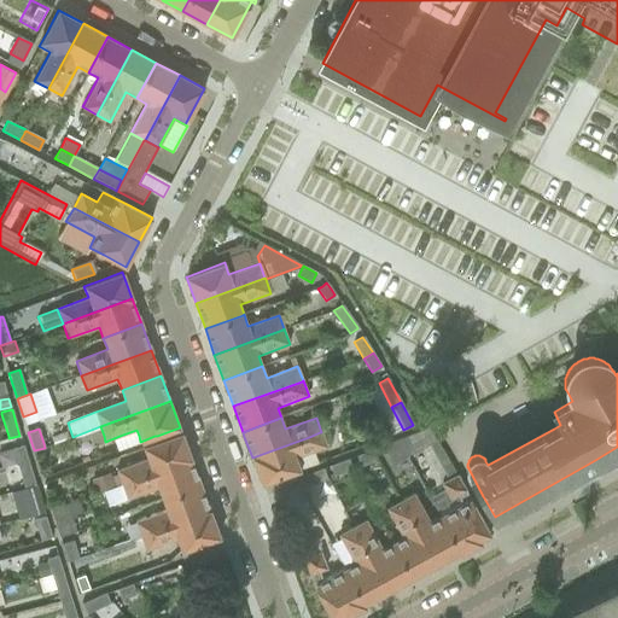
[(423,430),(402,437),(410,453),(430,442),(423,430)]
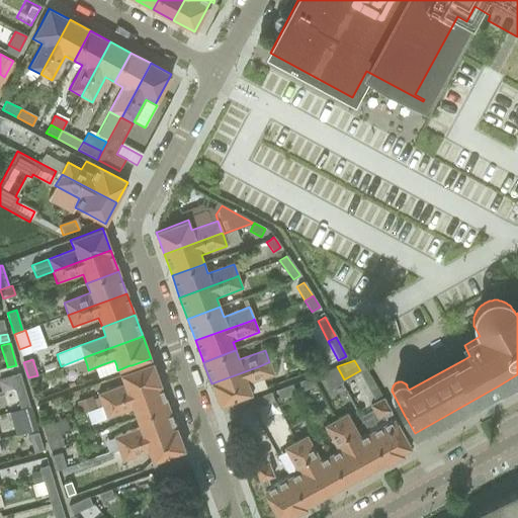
[(91,397),(75,403),(79,414),(85,412),(160,384),(153,365),(152,362),(144,365),(133,369),(119,374),(123,384),(97,394),(99,397),(92,400),(91,397)]
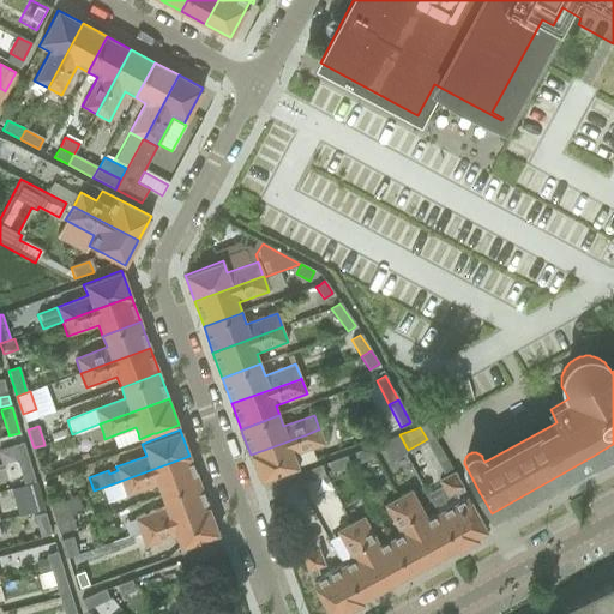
[(307,434),(251,455),(260,481),(282,473),(299,467),(294,456),(325,444),(321,434),(319,429),(318,429),(307,434)]
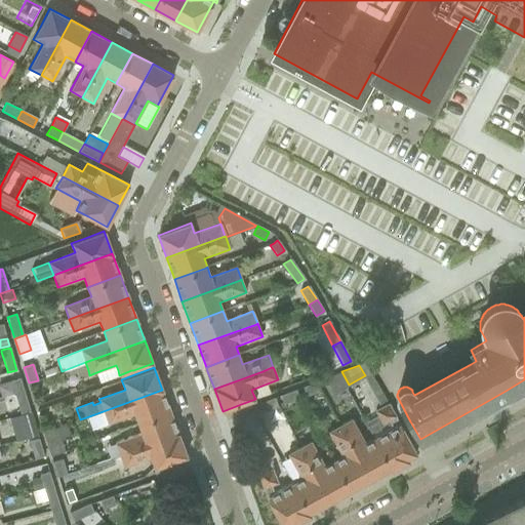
[(349,385),(341,371),(322,377),(331,394),(349,385)]
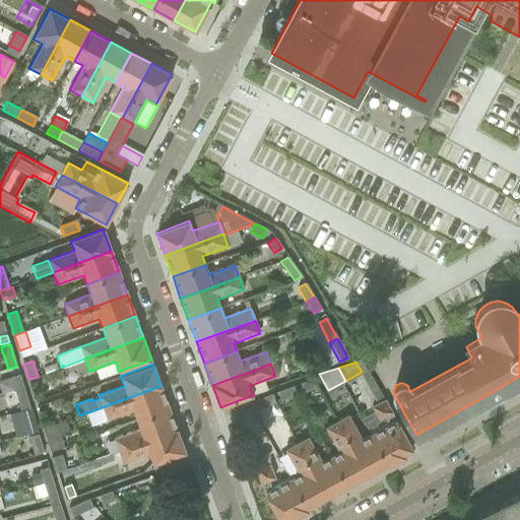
[(19,375),(10,377),(14,389),(22,386),(19,375)]
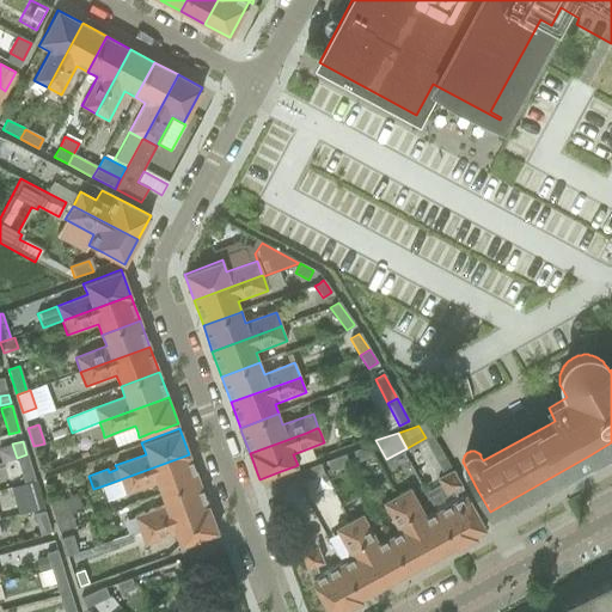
[(367,446),(353,452),(357,461),(371,457),(367,446)]
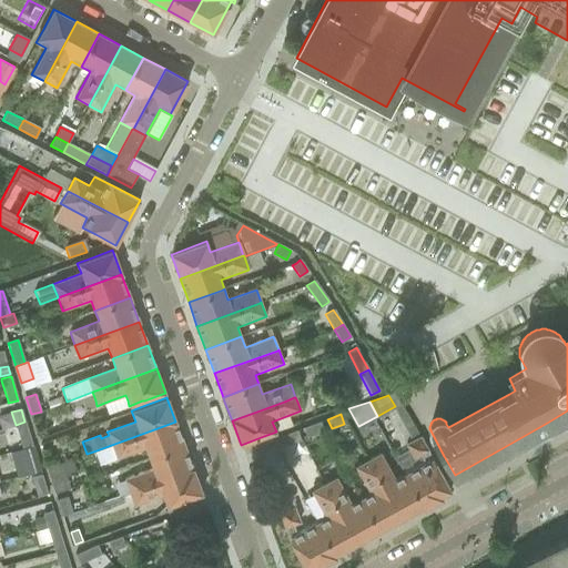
[(24,422),(16,425),(22,448),(32,445),(24,422)]
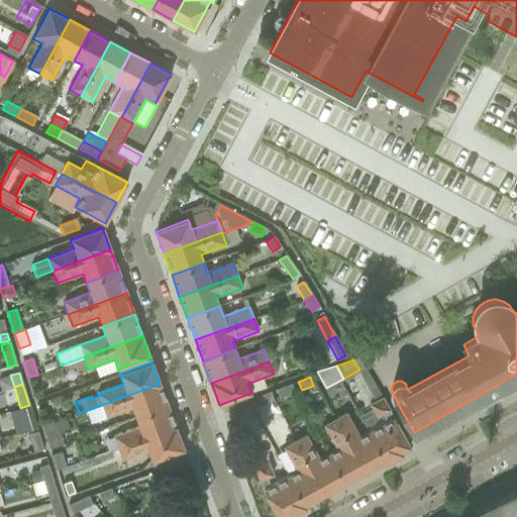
[(160,384),(85,411),(90,424),(106,418),(132,409),(135,417),(168,406),(160,384)]
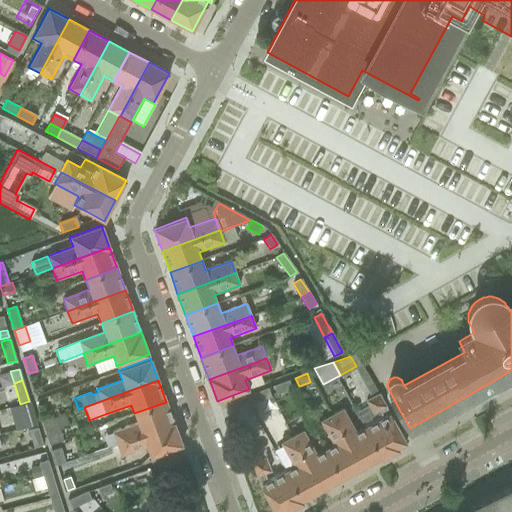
[(288,380),(273,386),(277,394),(291,389),(288,380)]
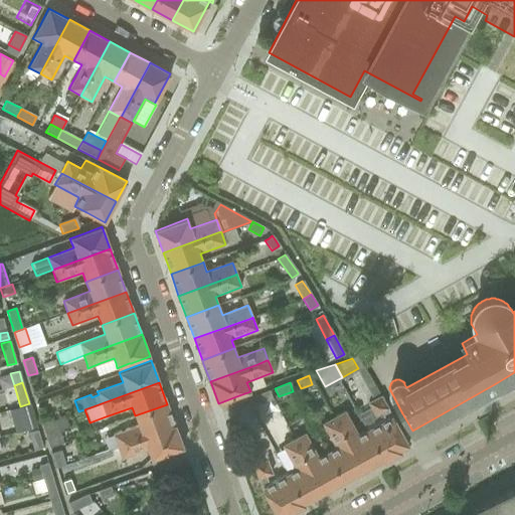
[(253,396),(249,397),(252,406),(272,399),(268,390),(253,396)]
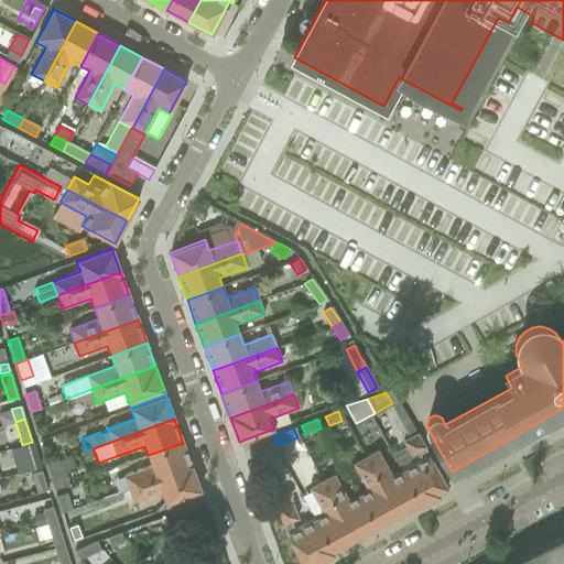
[(424,458),(405,469),(424,505),(440,497),(437,494),(447,488),(416,433),(403,441),(411,456),(420,451),(424,458)]
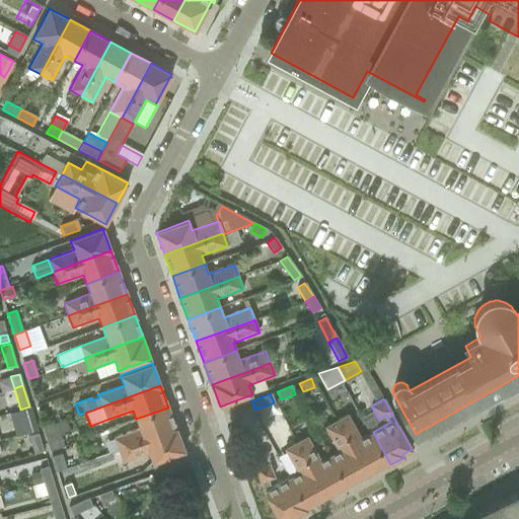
[(234,408),(233,408),(236,416),(254,410),(251,400),(234,408)]
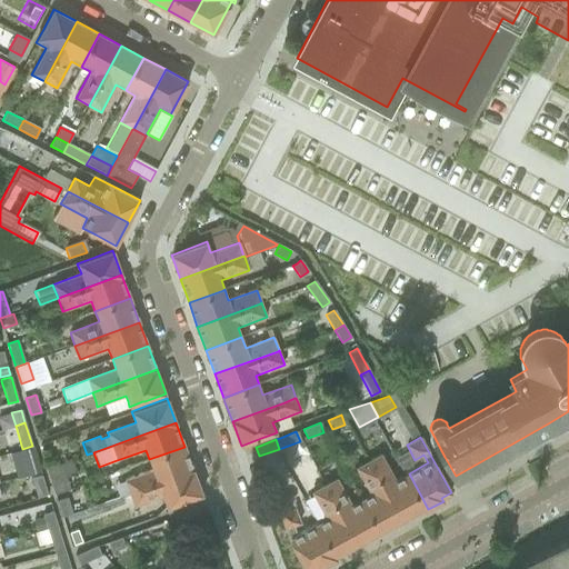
[(152,470),(125,480),(129,493),(193,470),(185,447),(149,459),(152,470)]
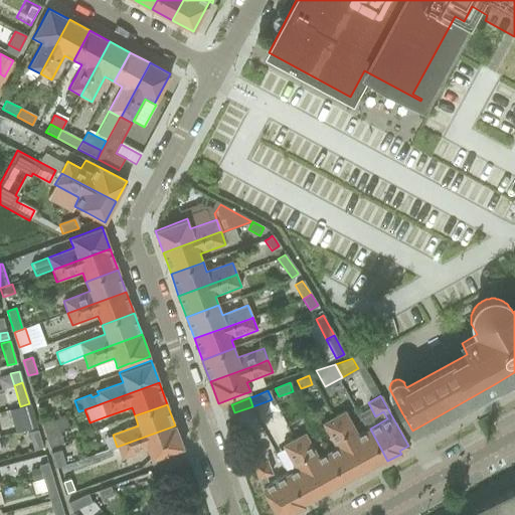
[(13,426),(2,430),(3,436),(36,426),(36,425),(31,410),(11,416),(13,426)]
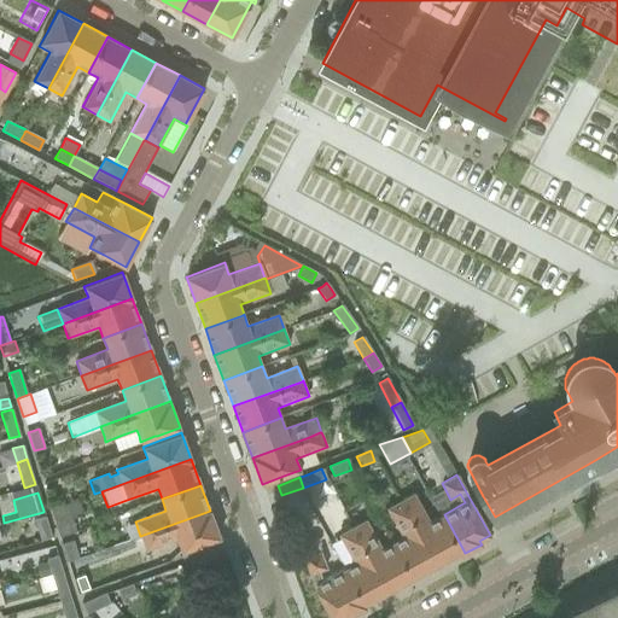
[(415,493),(402,500),(438,564),(459,553),(461,555),(465,553),(444,514),(431,522),(415,493)]
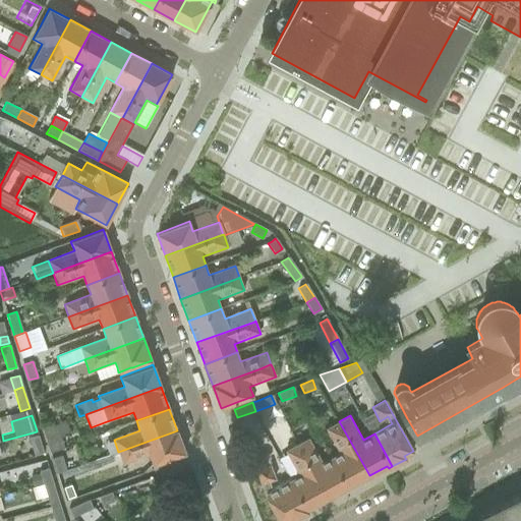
[(339,453),(331,457),(347,487),(369,475),(339,421),(326,428),(339,453)]
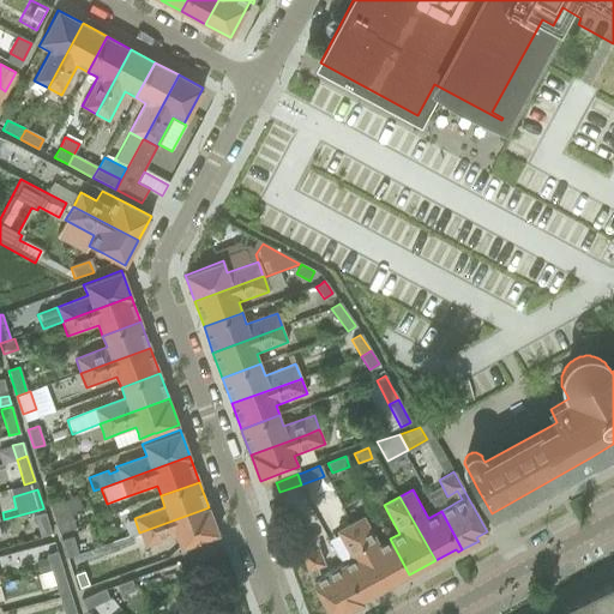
[(66,501),(50,506),(52,507),(56,524),(72,519),(66,501)]
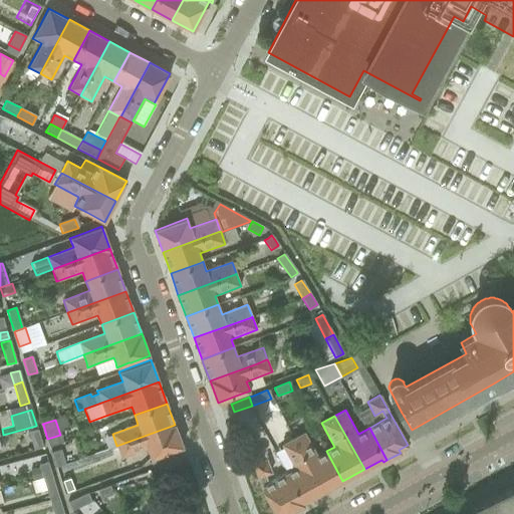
[(175,425),(116,446),(121,458),(147,449),(150,459),(164,454),(183,447),(175,425)]
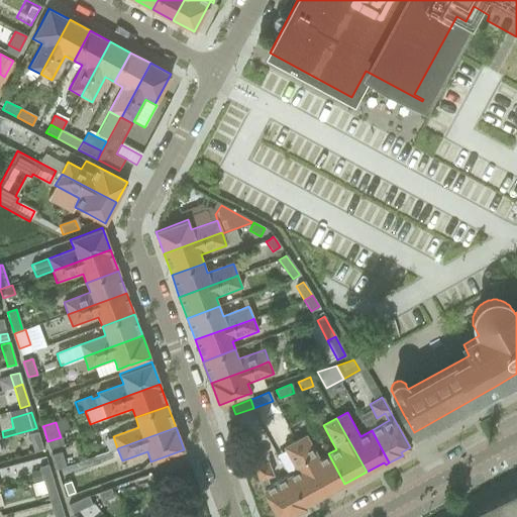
[(37,432),(28,435),(34,451),(42,449),(37,432)]
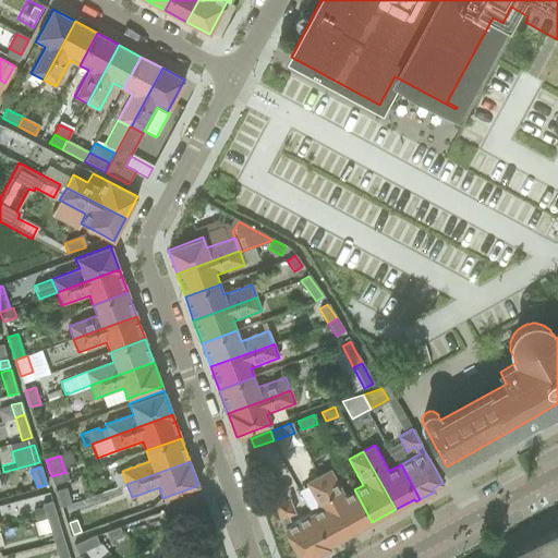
[(331,469),(316,477),(348,535),(372,522),(354,489),(346,495),(331,469)]
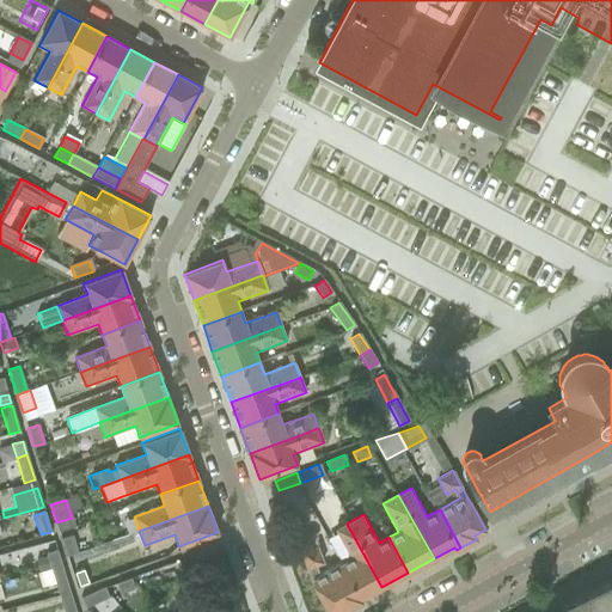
[(350,557),(337,565),(357,604),(363,600),(362,598),(381,587),(347,524),(336,530),(350,557)]
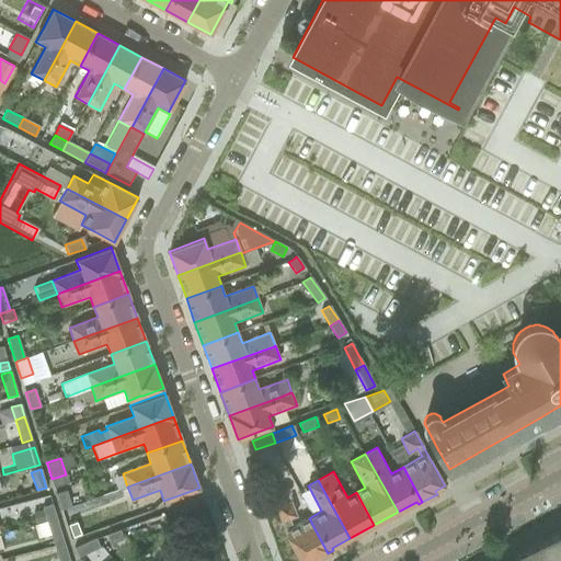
[(66,491),(56,494),(61,511),(71,507),(66,491)]
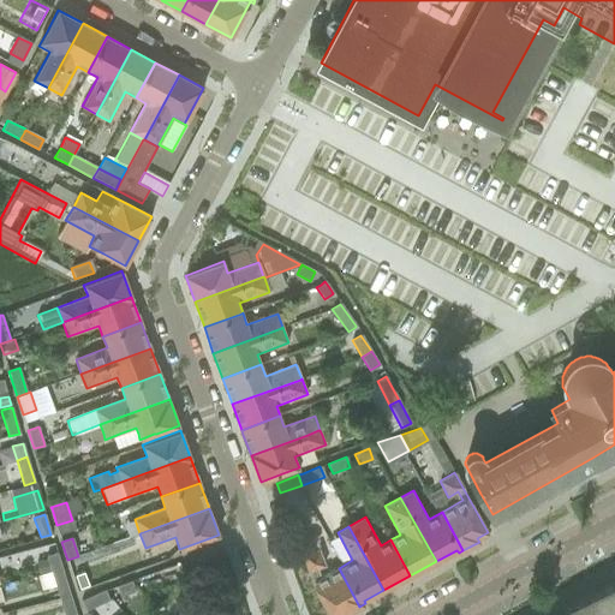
[(317,545),(302,551),(309,573),(310,573),(316,587),(315,589),(329,614),(336,614),(342,613),(342,614),(344,614),(359,607),(339,568),(328,574),(317,545)]
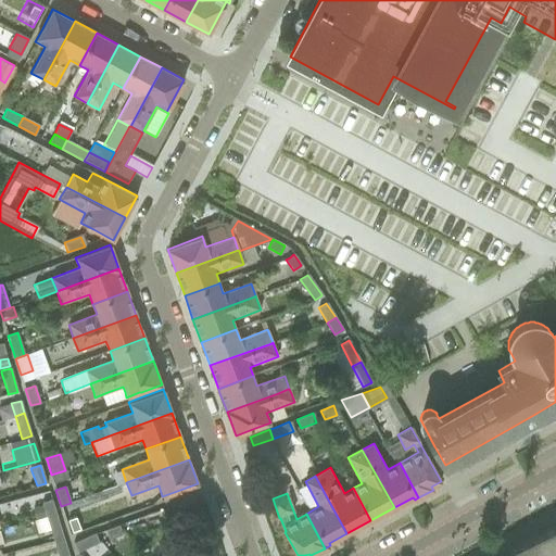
[(51,500),(41,503),(46,516),(55,514),(51,500)]
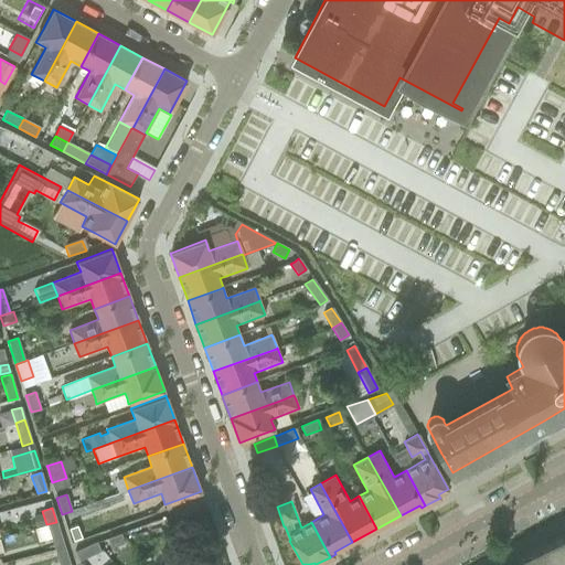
[(42,513),(33,516),(36,528),(43,525),(45,524),(42,513)]
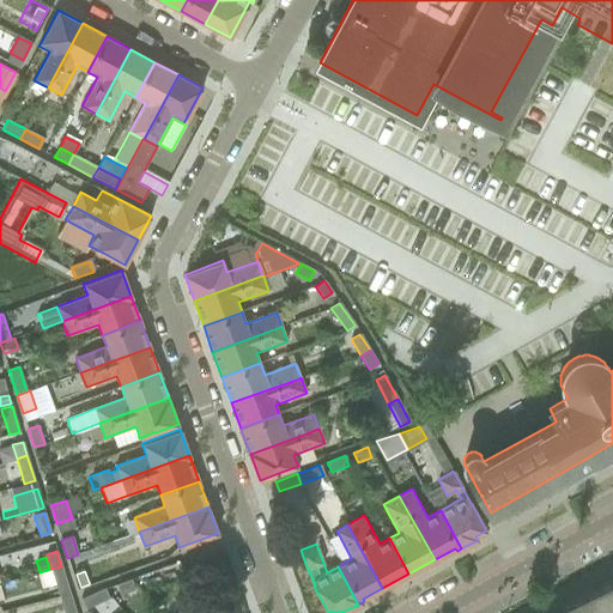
[(61,566),(50,569),(59,594),(70,590),(61,566)]
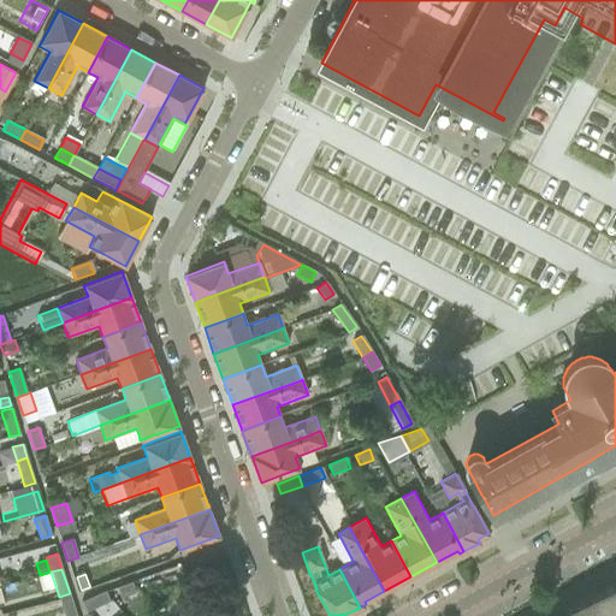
[(83,573),(75,576),(80,590),(89,586),(83,573)]
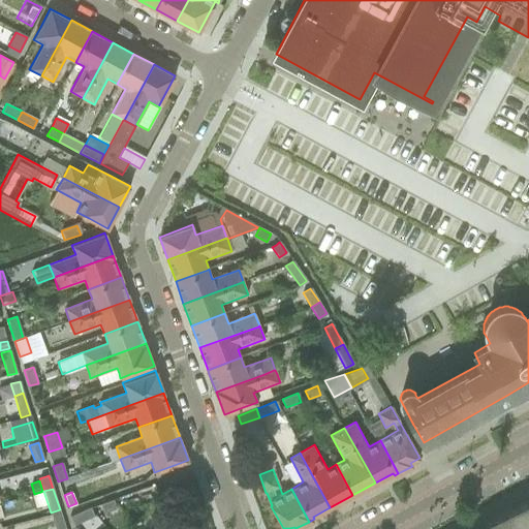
[(113,500),(100,505),(101,507),(103,514),(116,508),(113,500)]
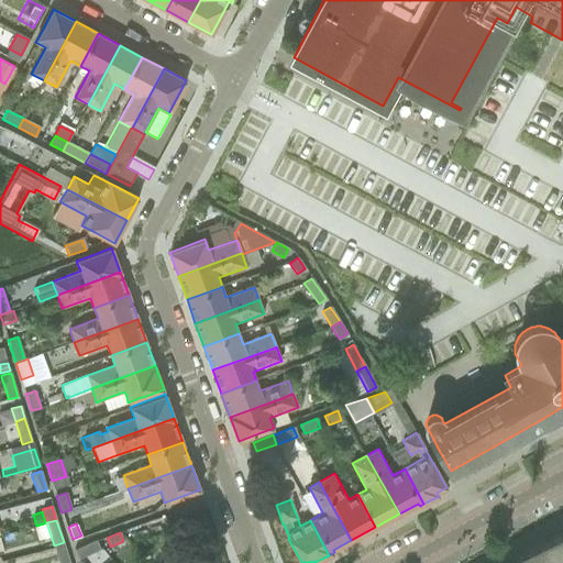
[(562,562),(562,532),(515,558),(516,561),(512,562),(562,562)]
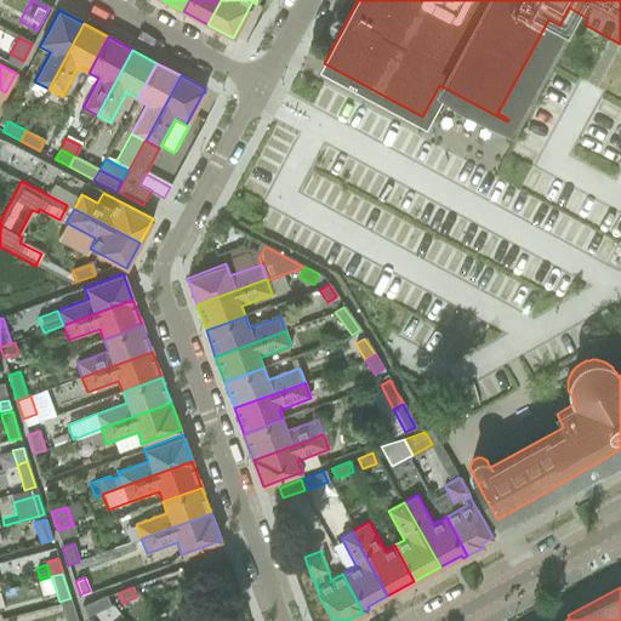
[(106,596),(83,607),(87,616),(110,605),(106,596)]
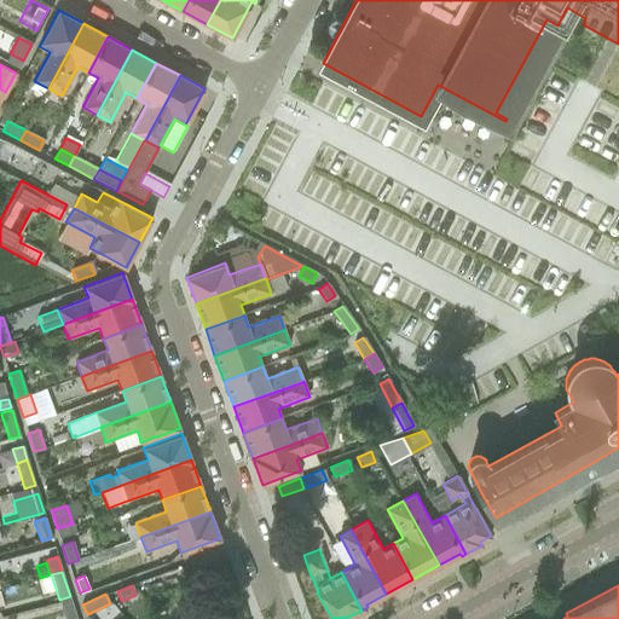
[(70,596),(59,600),(61,607),(64,618),(76,618),(74,609),(73,607),(73,606),(71,603),(70,596)]
